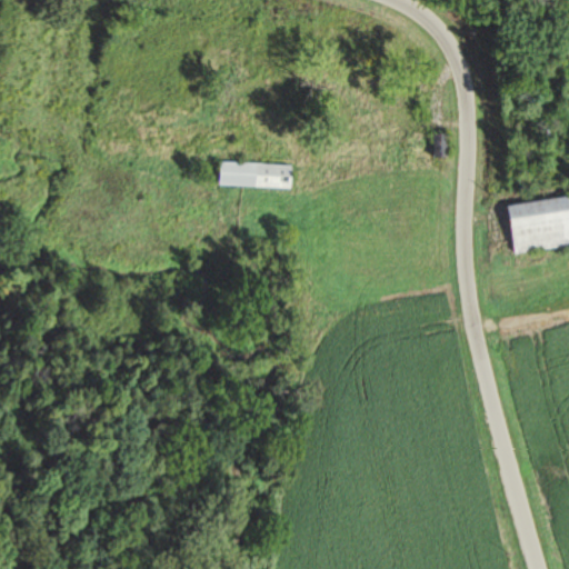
[(542,85),(565,85),(565,75),(542,75),(542,85)]
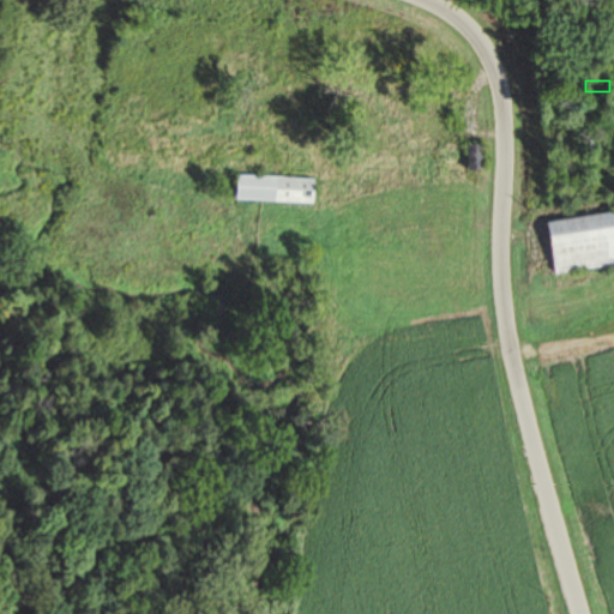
[(467,144),(467,170),(482,170),(482,144),(467,144)]
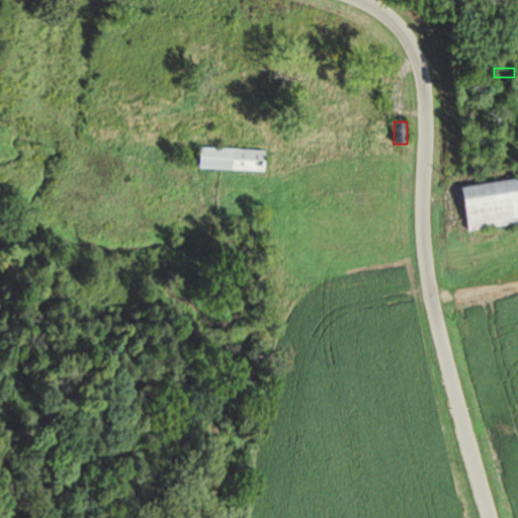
[(264,171),(265,150),(199,148),(198,169),(264,171)]
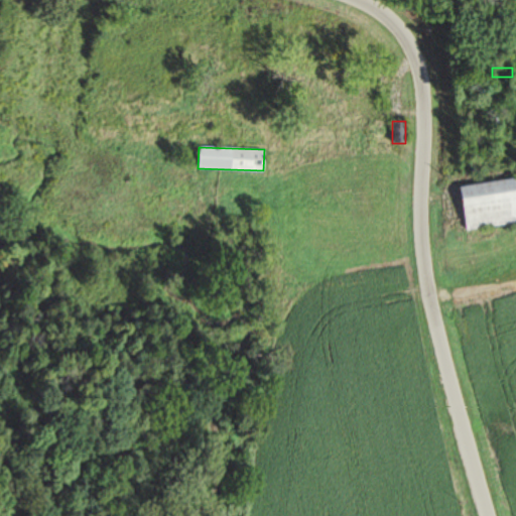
[(515,178),(460,185),(465,229),(515,223),(515,178)]
